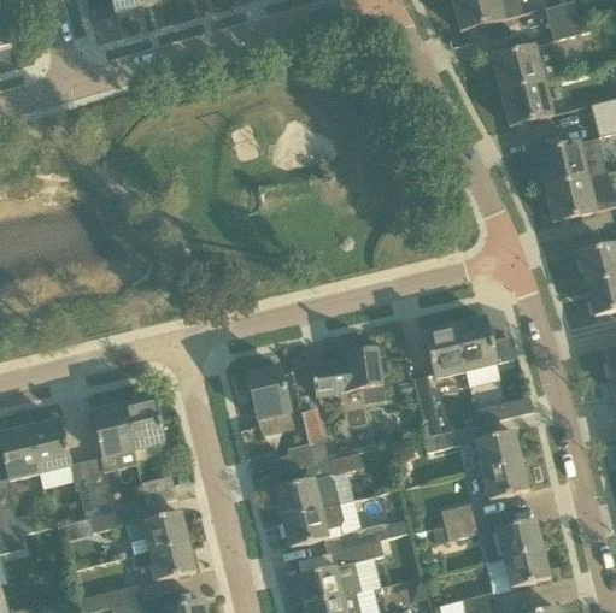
[(111,0),(115,13),(142,6),(141,0),(111,0)]
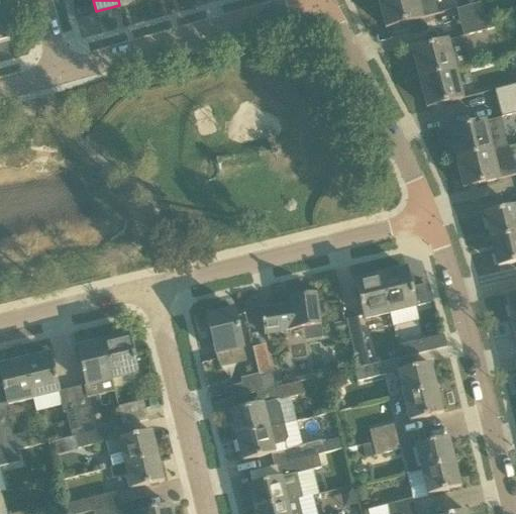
[(379,0),(386,26),(422,16),(418,0),(379,0)]
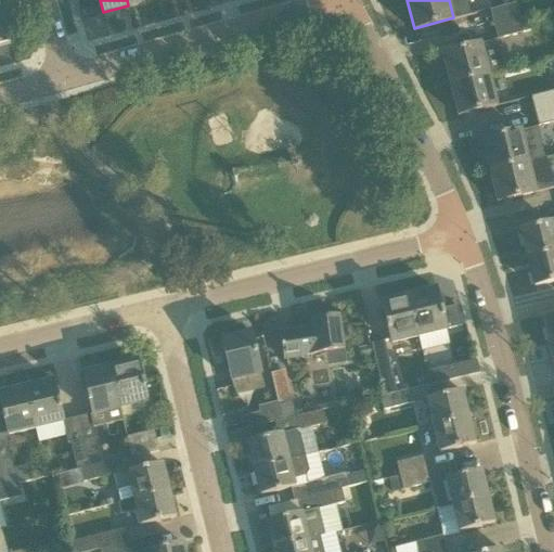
[(494,23),(520,16),(516,1),(490,7),(494,23)]
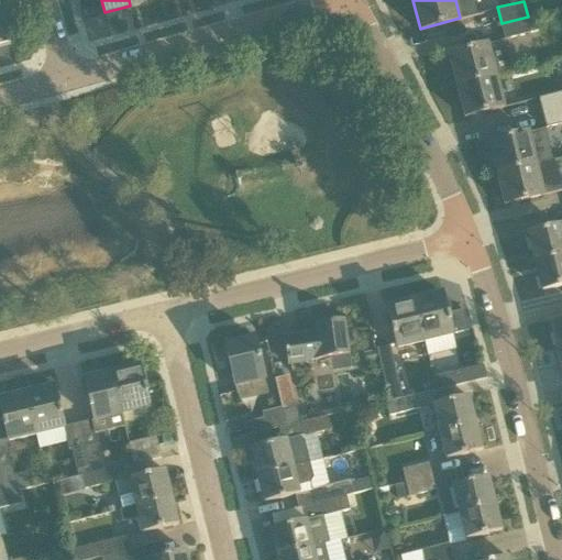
[(0,7),(0,41),(12,39),(3,7),(0,7)]
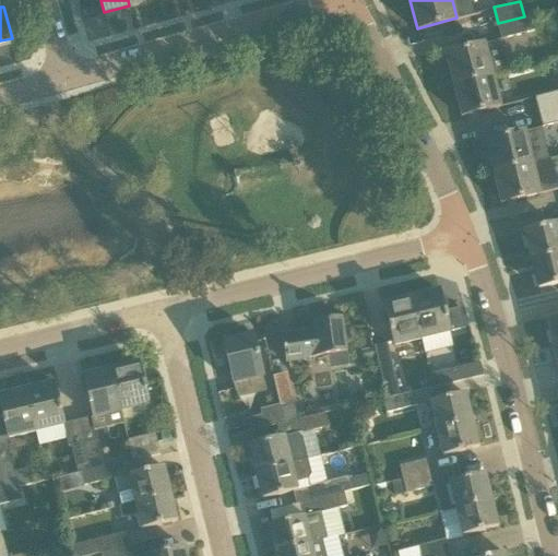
[(498,23),(501,37),(527,31),(524,16),(498,23)]
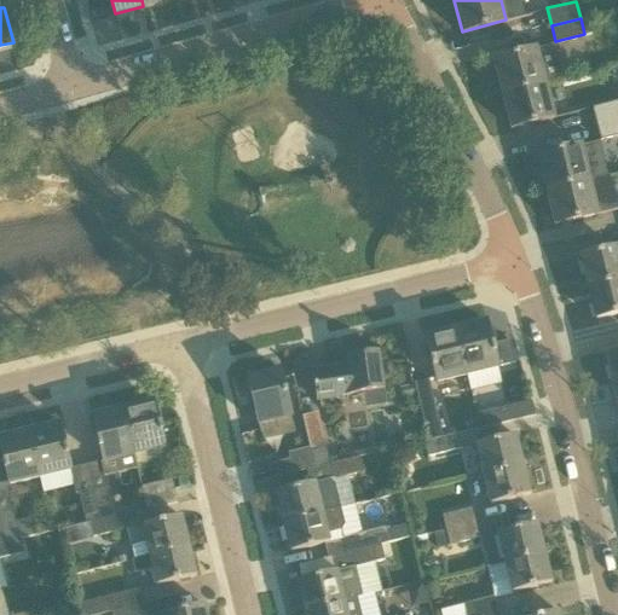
[(494,57),(503,92),(547,81),(565,76),(558,48),(553,50),(550,42),(494,57)]
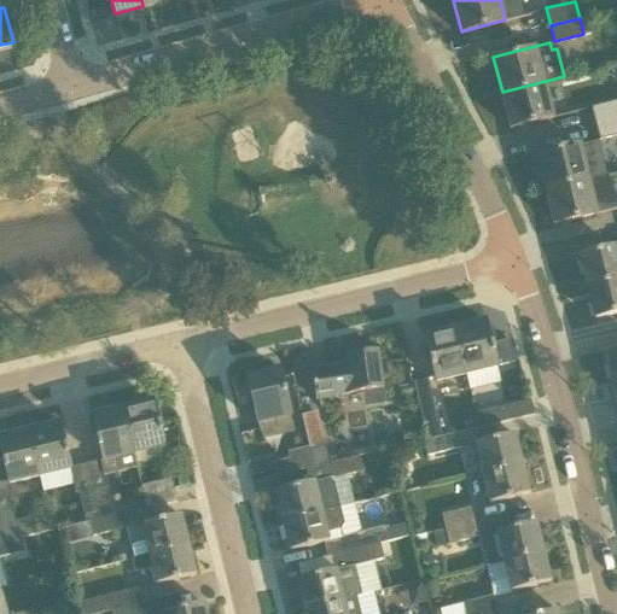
[(554,115),(546,83),(546,81),(502,92),(511,126),(554,115)]
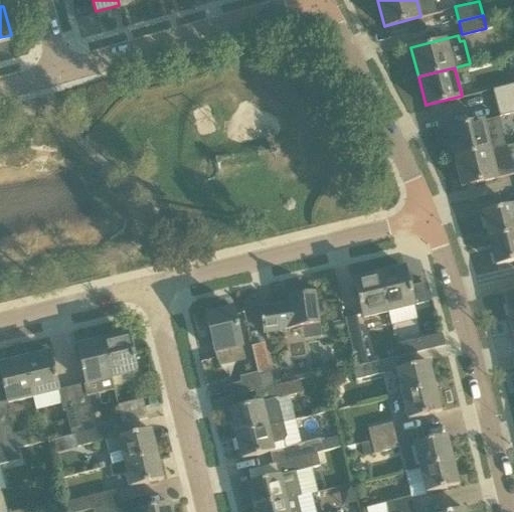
[(513,80),(493,87),(497,101),(513,96),(513,80)]
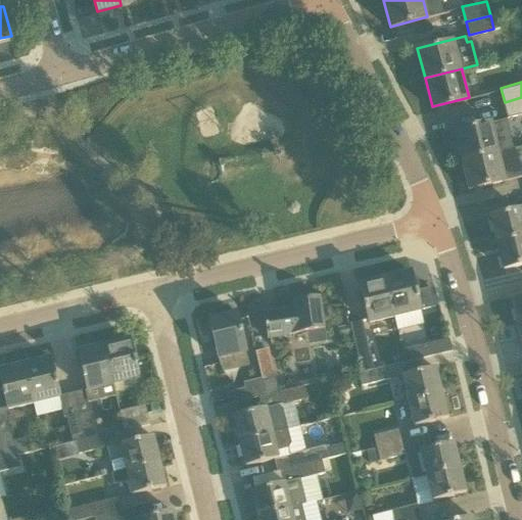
[(521,97),(505,102),(508,116),(521,112),(521,97)]
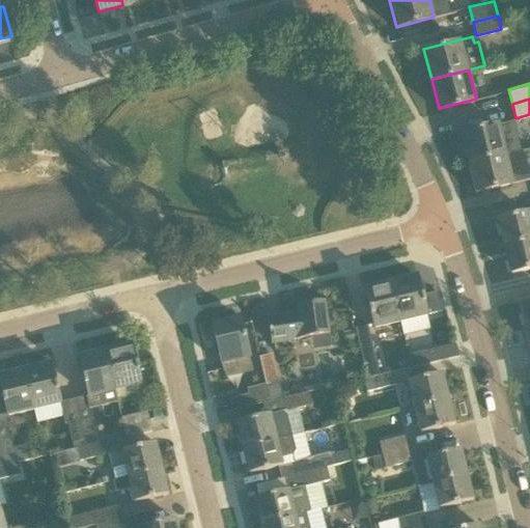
[(512,119),(499,122),(462,132),(469,162),(520,149),(512,119)]
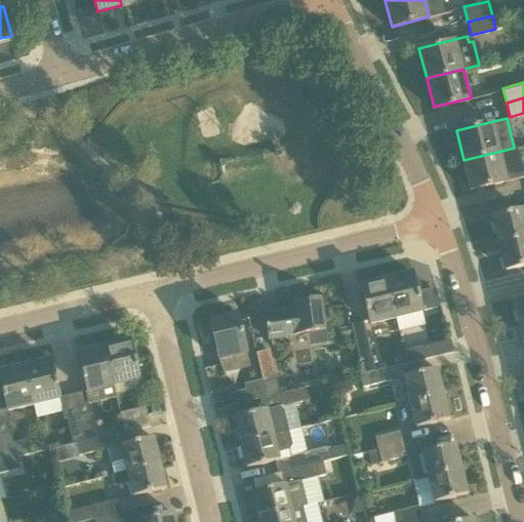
[(514,148),(464,160),(471,189),(523,176),(516,148),(514,148)]
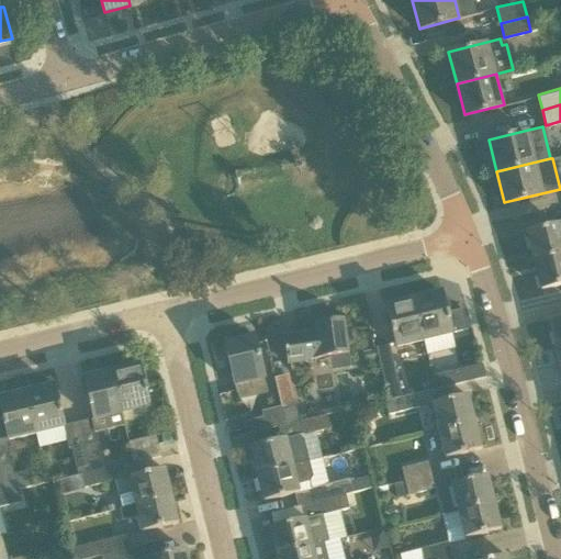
[(560,222),(528,231),(535,260),(560,253),(560,222)]
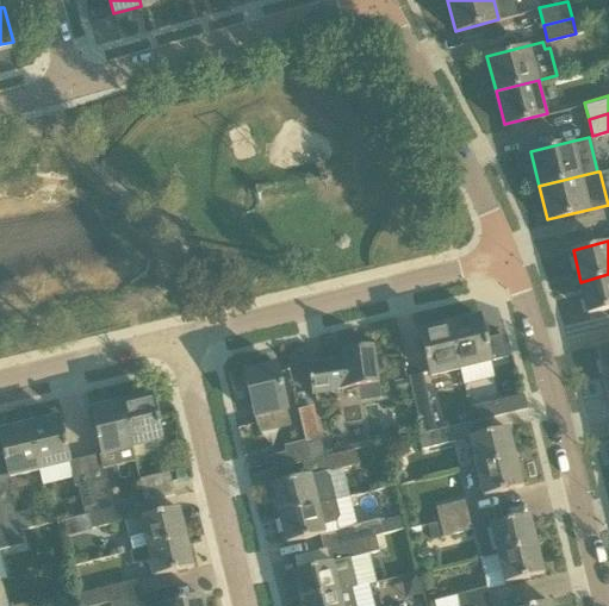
[(608,274),(580,282),(589,312),(608,306),(608,274)]
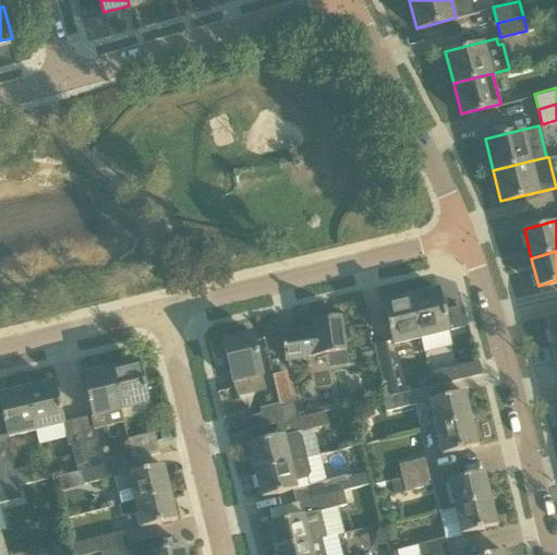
[(449,329),(464,325),(459,305),(444,309),(439,288),(412,296),(421,336),(449,329)]
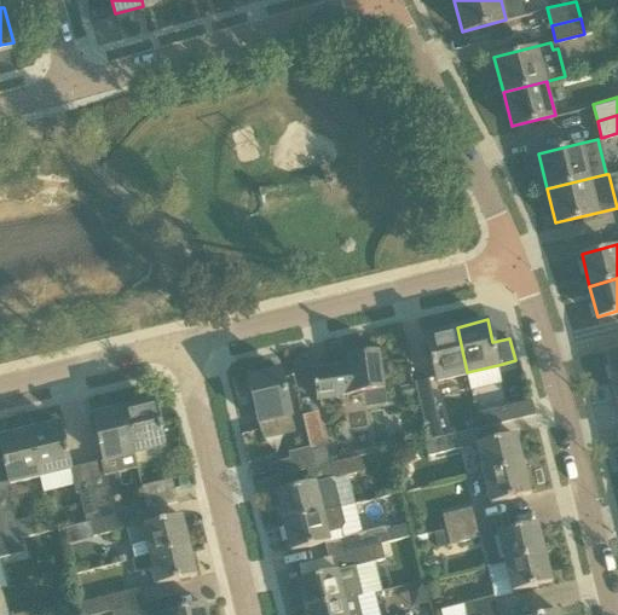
[(467,372),(457,328),(426,335),(437,379),(467,372)]
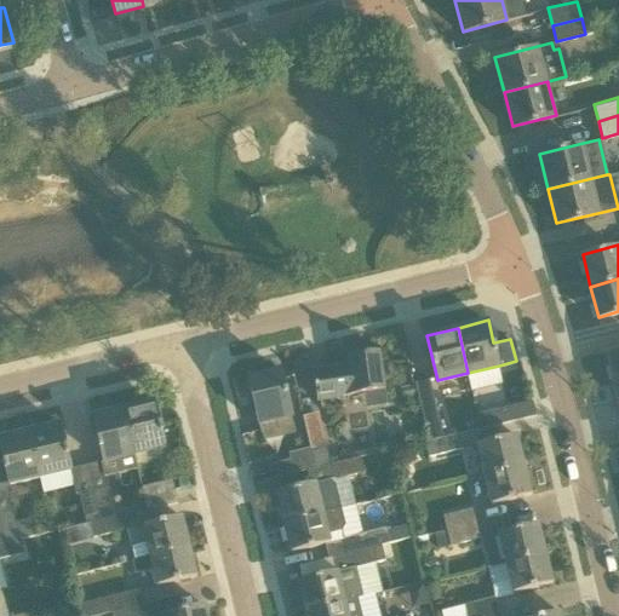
[(362,351),(349,353),(350,362),(314,368),(317,398),(385,387),(379,349),(376,350),(373,346),(365,347),(362,351)]
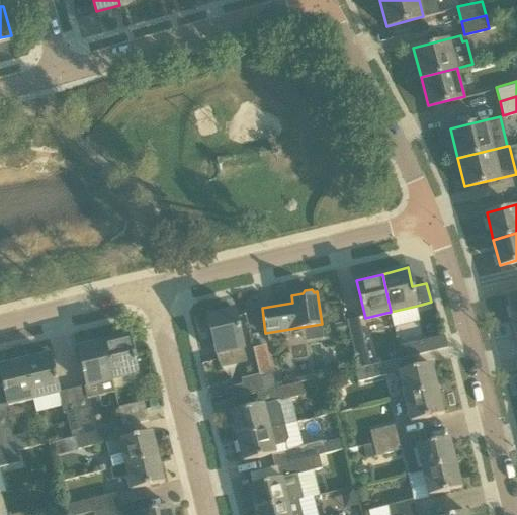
[(516,289),(506,293),(512,318),(516,316),(516,289)]
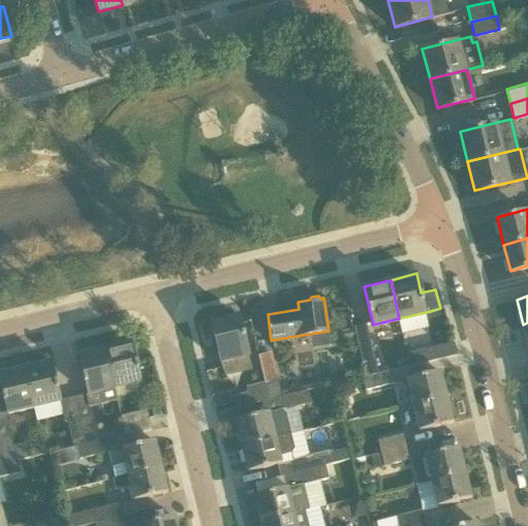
[(237,359),(238,365),(251,362),(240,315),(212,322),(222,363),(237,359)]
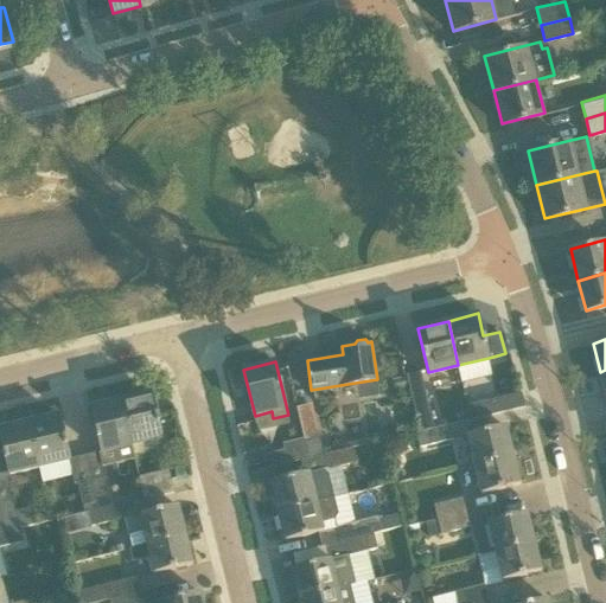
[(160,422),(158,414),(157,414),(151,392),(121,399),(134,453),(164,446),(161,436),(159,423),(160,422)]
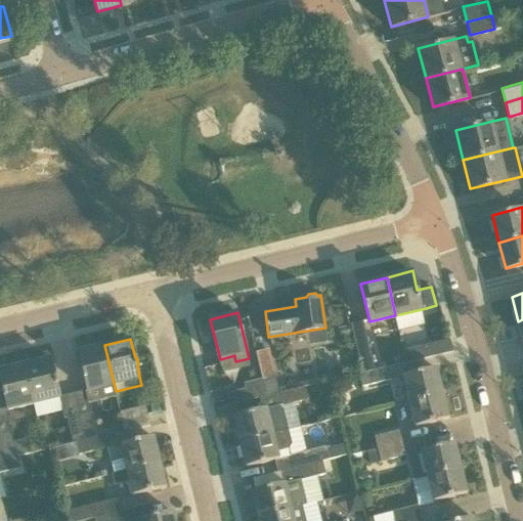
[(430,343),(409,347),(404,349),(407,361),(433,355),(430,343)]
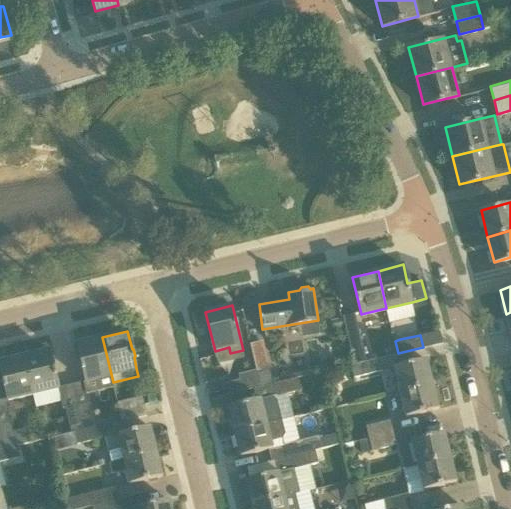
[(113,382),(102,337),(77,343),(81,361),(80,362),(82,369),(83,369),(86,379),(83,380),(86,392),(114,386),(113,382)]
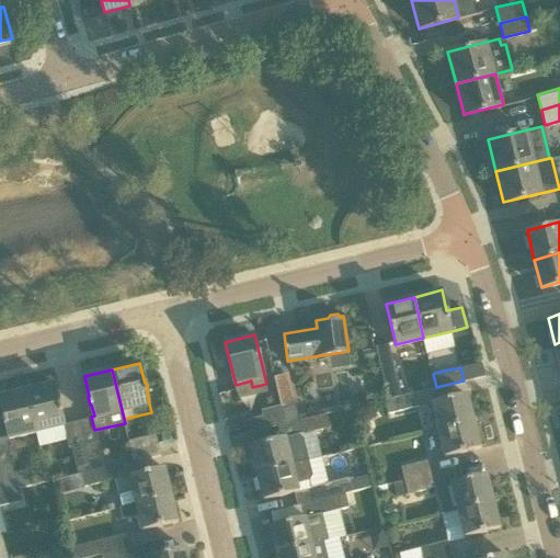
[(385,398),(412,391),(402,394),(397,373),(384,376),(388,397),(385,398)]
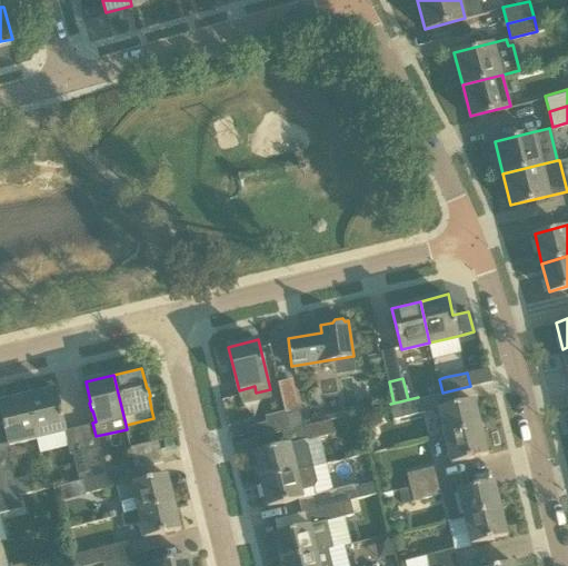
[(61,409),(60,409),(56,388),(28,395),(38,436),(65,429),(62,417),(63,417),(61,409)]
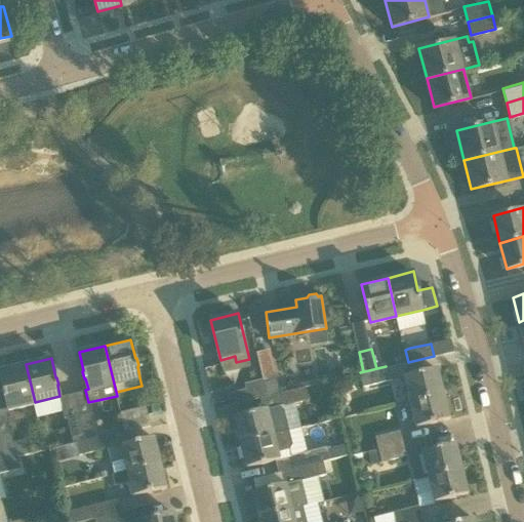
[(35,402),(26,364),(0,370),(0,374),(4,390),(2,390),(4,398),(5,398),(8,408),(35,402)]
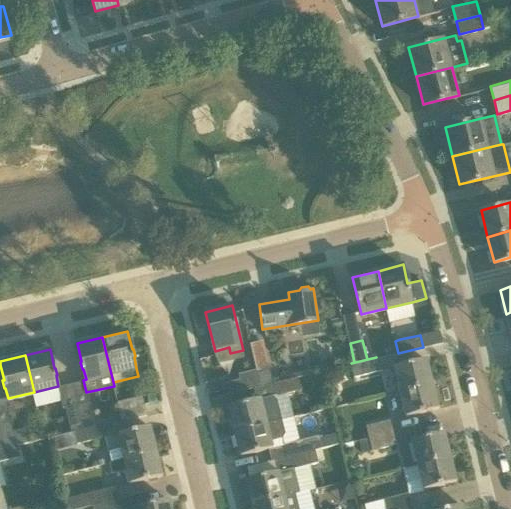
[(376,357),(351,363),(354,376),(379,370),(376,357)]
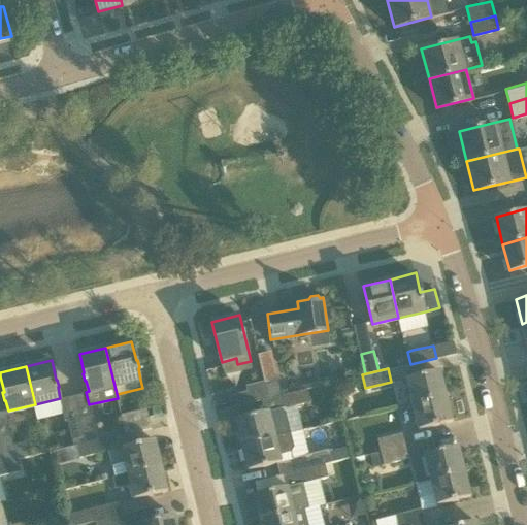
[(406,378),(413,403),(447,395),(440,369),(406,378)]
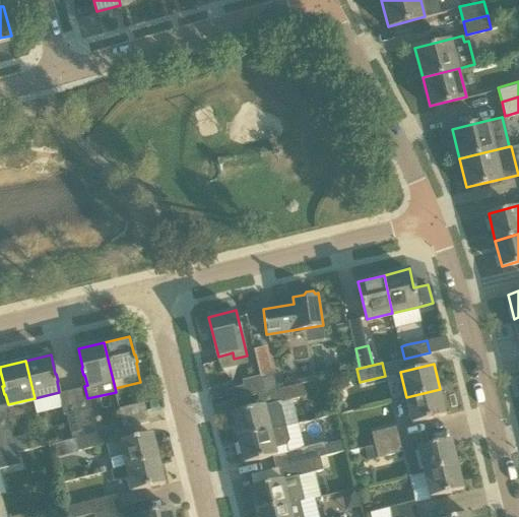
[(277,388),(273,372),(261,375),(264,391),(277,388)]
